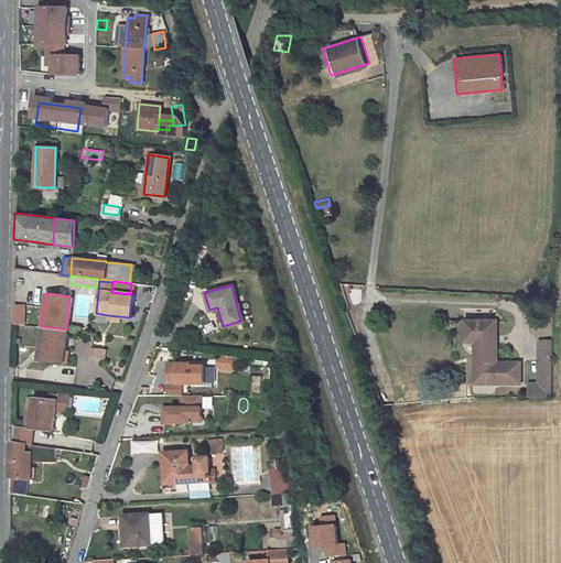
[(22,305),(12,305),(12,324),(22,325),(22,305)]
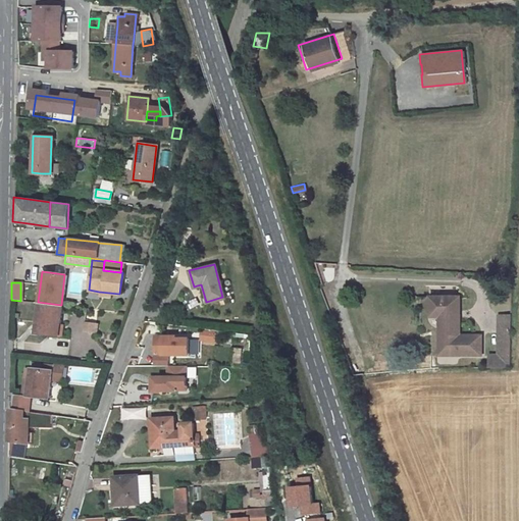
[(206,302),(201,284),(197,285),(202,303),(206,302)]
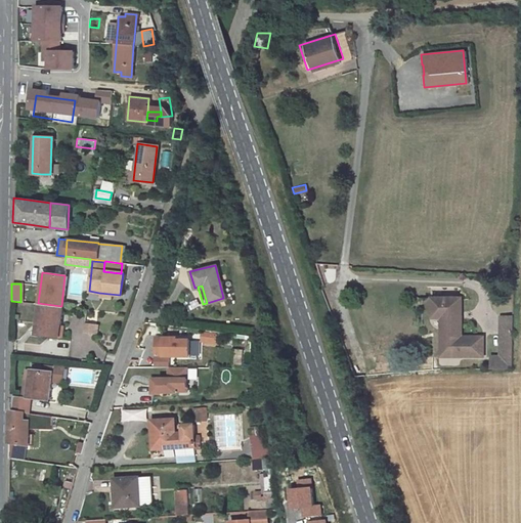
[(481,355),(481,336),(463,337),(464,339),(460,339),(460,337),(460,314),(458,314),(458,309),(460,309),(460,297),(430,298),(430,317),(439,317),(440,356),(481,355)]
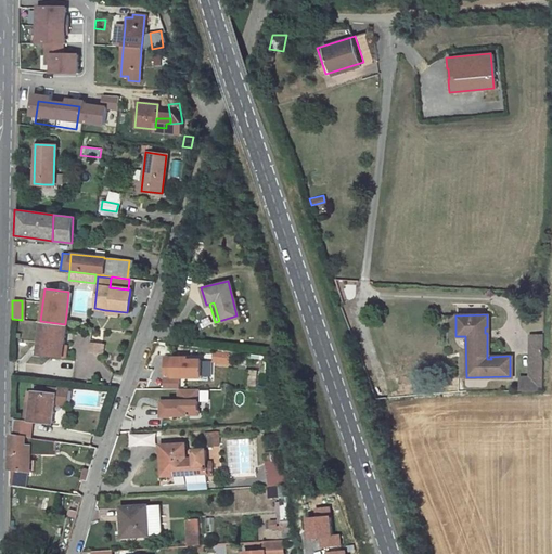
[(61,357),(65,324),(40,321),(37,353),(61,357)]
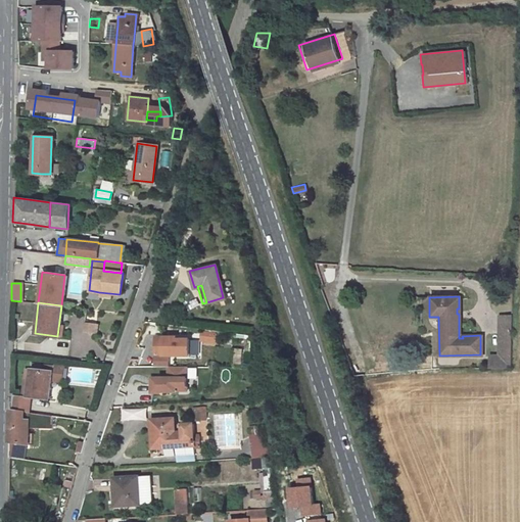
[(510,316),(497,316),(497,328),(510,328),(510,316)]
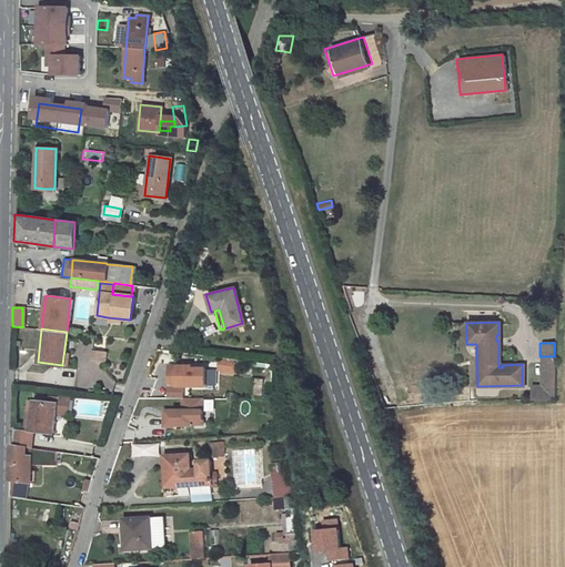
[(104,352),(90,351),(89,360),(103,362),(104,352)]
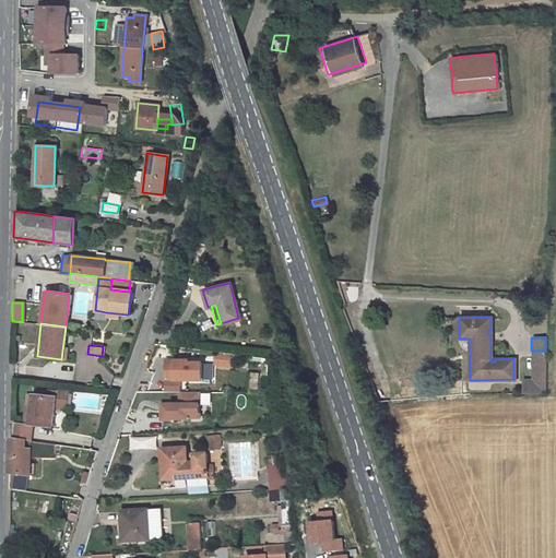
[(545,351),(531,351),(531,379),(531,393),(544,393),(545,351)]
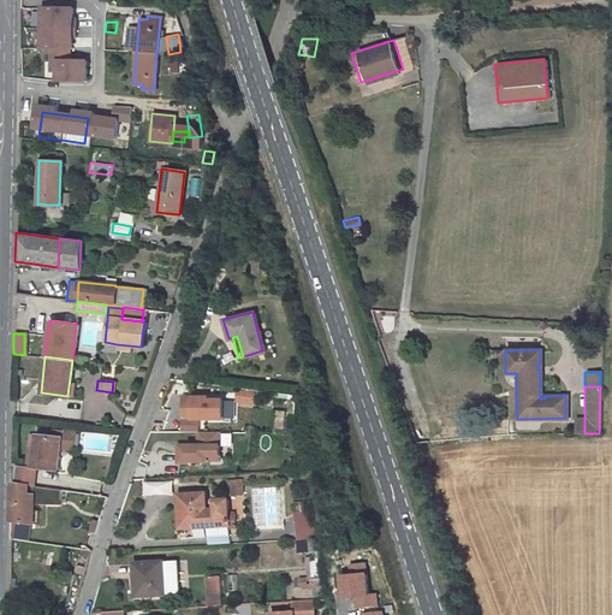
[(220,417),(220,397),(206,398),(206,396),(182,396),(182,418),(220,417)]
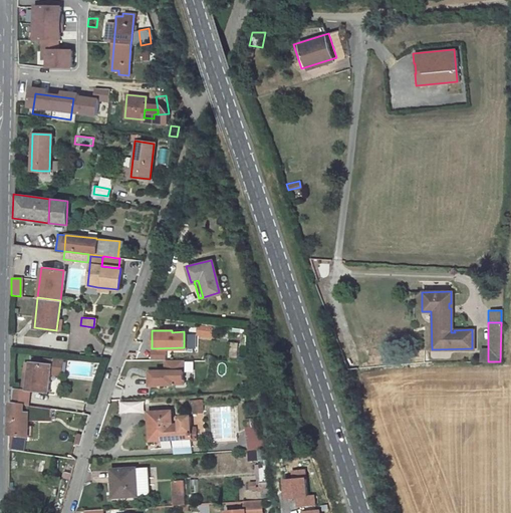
[(488,348),(480,348),(480,361),(488,361),(488,348)]
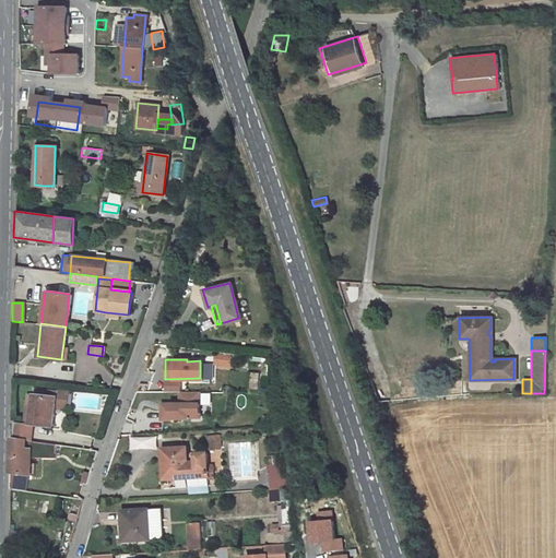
[(382,400),(375,380),(369,383),(376,402),(382,400)]
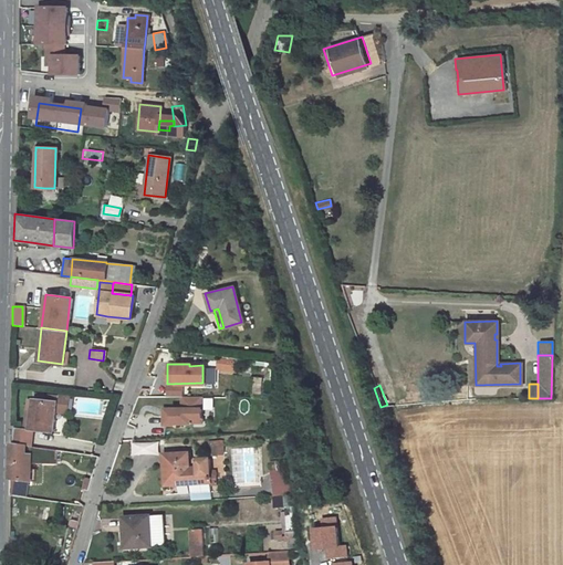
[(54,410),(55,395),(33,393),(29,429),(12,426),(11,443),(24,445),(29,446),(31,429),(52,431),(54,410)]
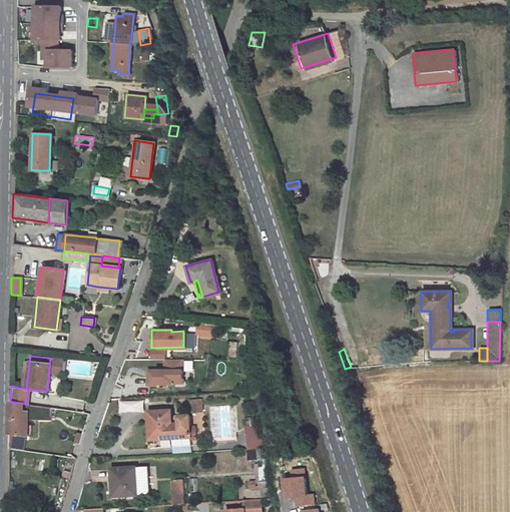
[(59,373),(61,359),(50,358),(49,372),(59,373)]
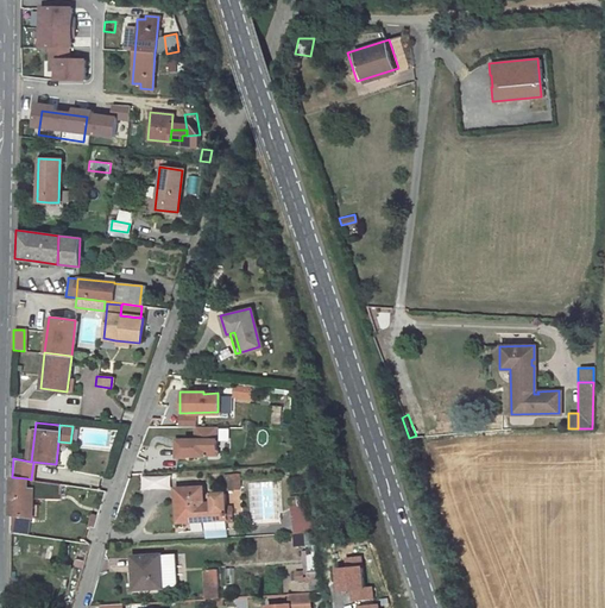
[(238,488),(237,474),(224,475),(225,489),(238,488)]
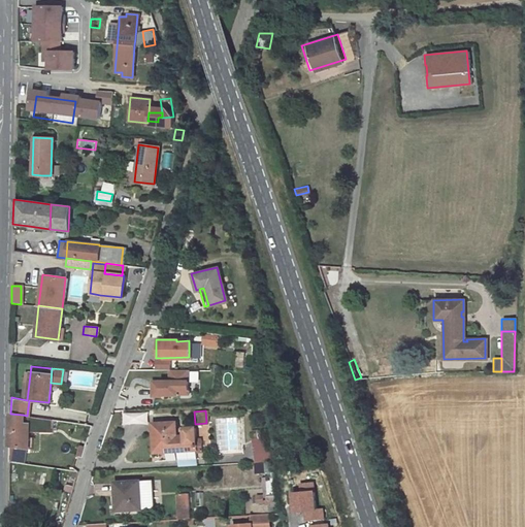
[(10,414),(8,413),(7,446),(27,449),(27,424),(23,424),(23,415),(10,414)]
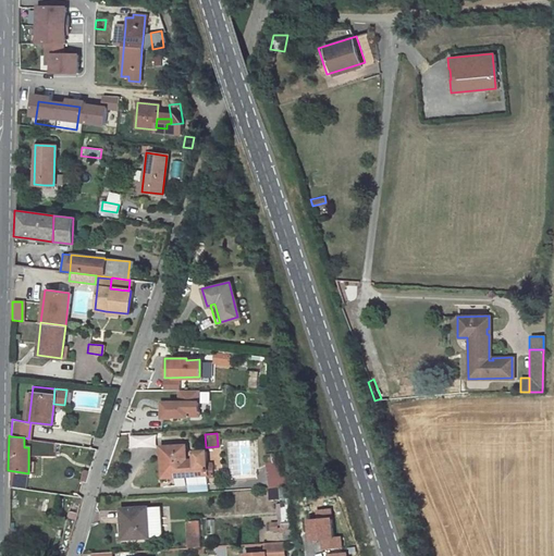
[(206,470),(205,451),(184,452),(184,445),(159,446),(161,470),(165,470),(165,477),(206,474),(206,473),(206,470)]
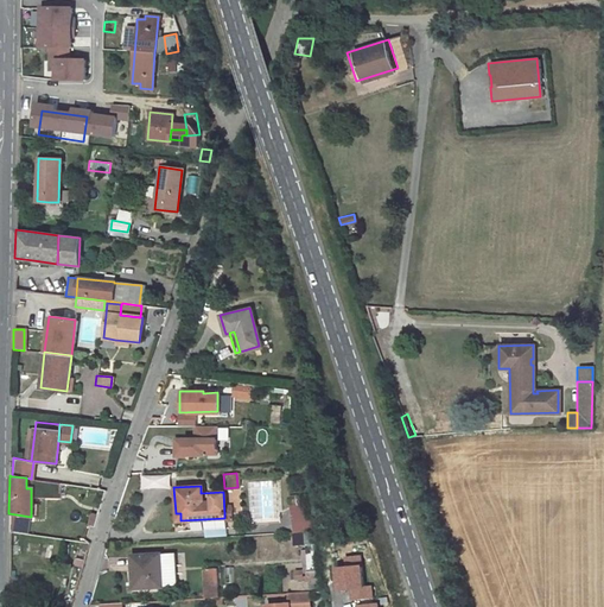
[(306,493),(293,494),(293,501),(287,503),(292,531),(312,530),(306,493)]
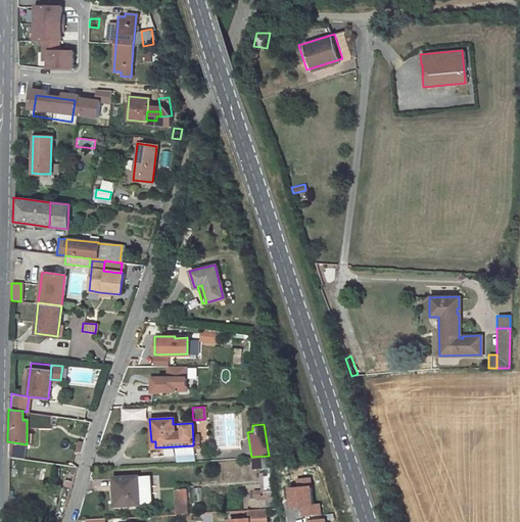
[(83,442),(78,440),(75,452),(80,453),(80,452),(83,442)]
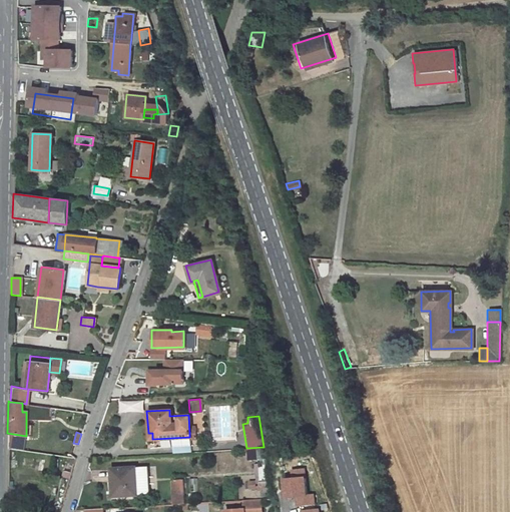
[(73,443),(71,443),(65,462),(72,464),(78,444),(73,443)]
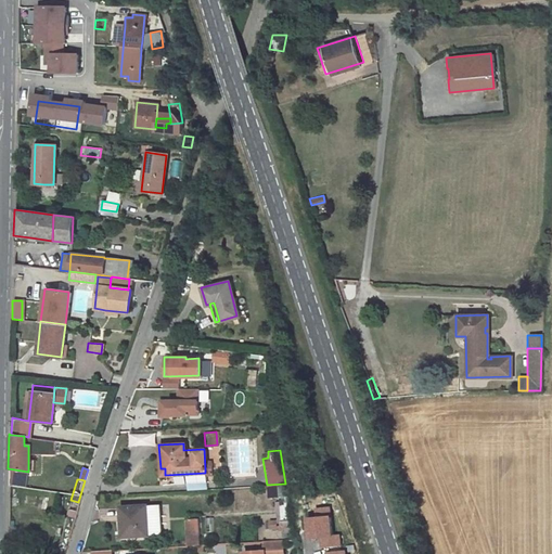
[(285,484),(267,485),(267,497),(286,494),(285,484)]
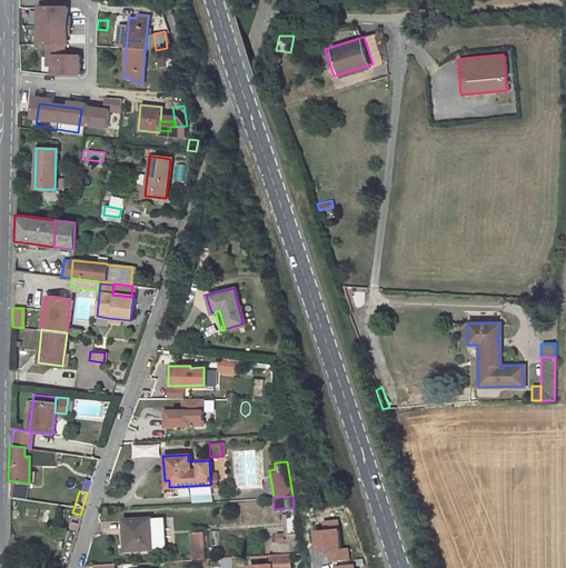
[(80,515),(72,512),(65,535),(73,537),(80,515)]
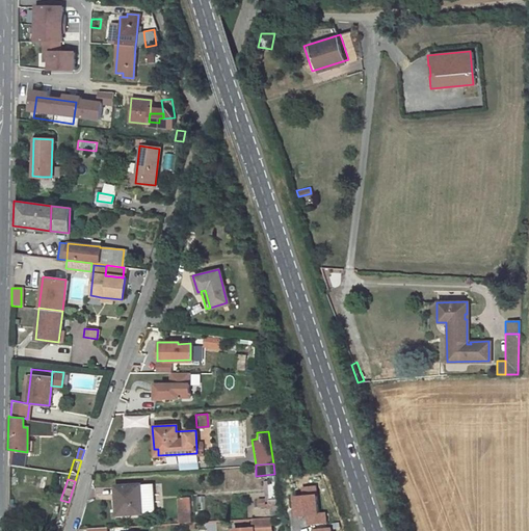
[(279,510),(275,479),(265,481),(262,481),(265,511),(279,510)]
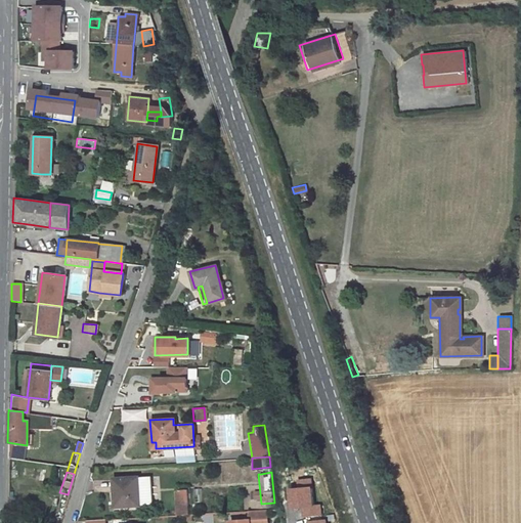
[(139,506),(137,476),(113,478),(115,507),(139,506)]
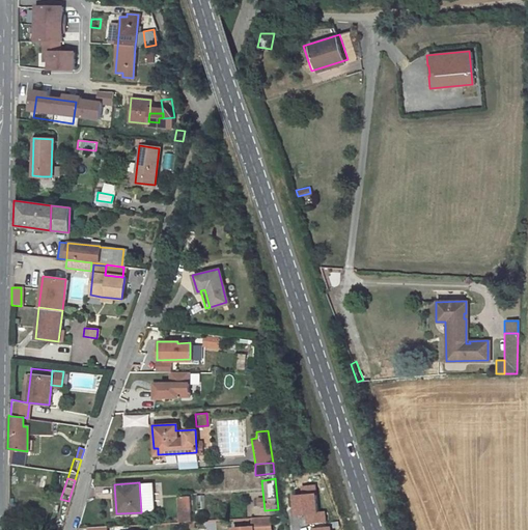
[(153,511),(150,482),(139,482),(141,512),(153,511)]
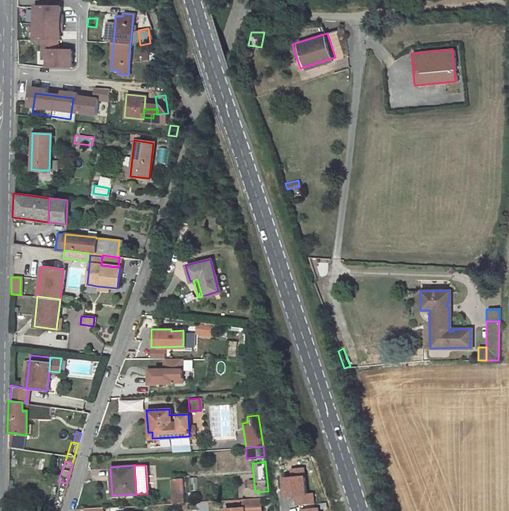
[(180,478),(170,478),(172,503),(182,502),(180,478)]
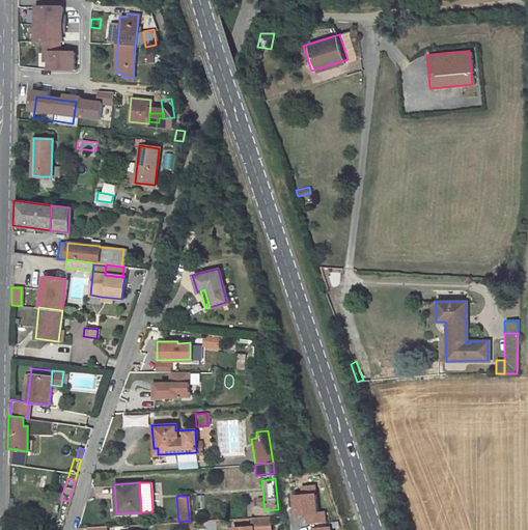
[(250,526),(231,528),(231,529),(268,529),(268,515),(250,517),(250,526)]
